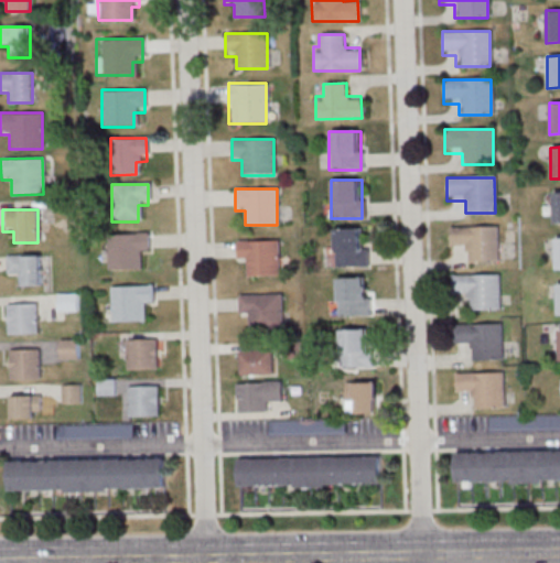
[(496,227),(448,227),(448,251),(465,251),(465,262),(496,262),(496,227)]
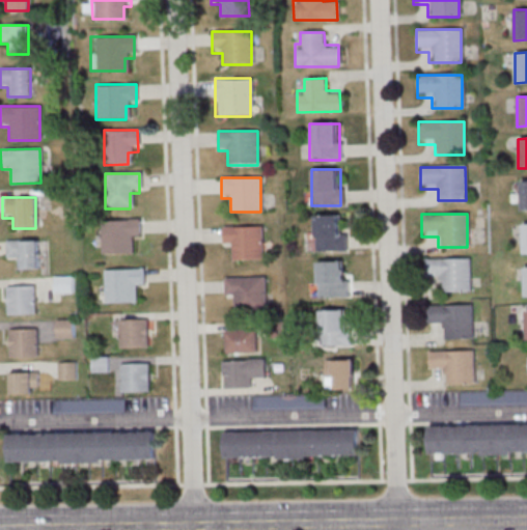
[(313,252),(343,252),(343,216),(313,216),(313,252)]
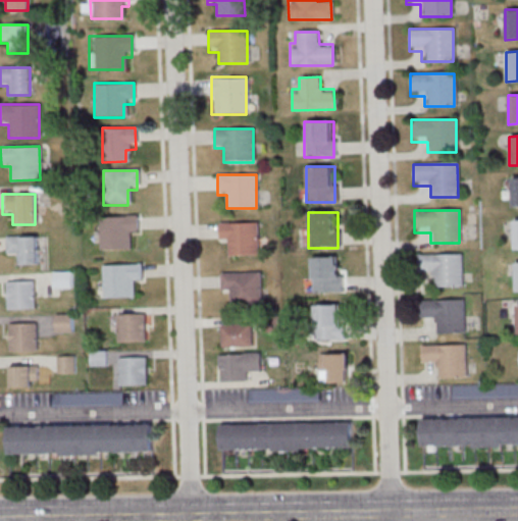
[(98,250),(127,250),(127,235),(136,235),(136,217),(98,217),(98,250)]
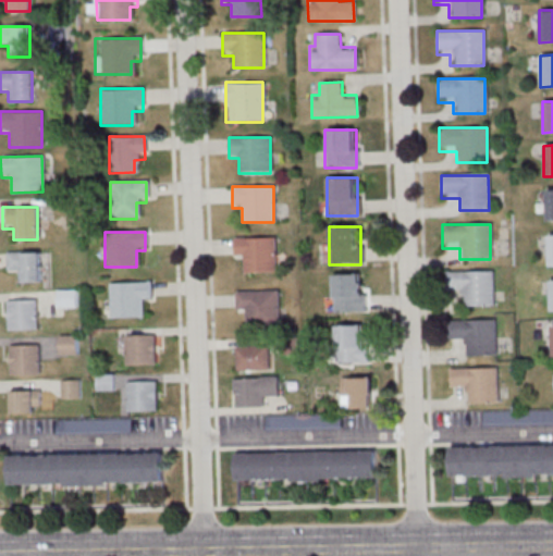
[(243,273),(274,273),(274,237),(232,237),(232,260),(243,260),(243,273)]
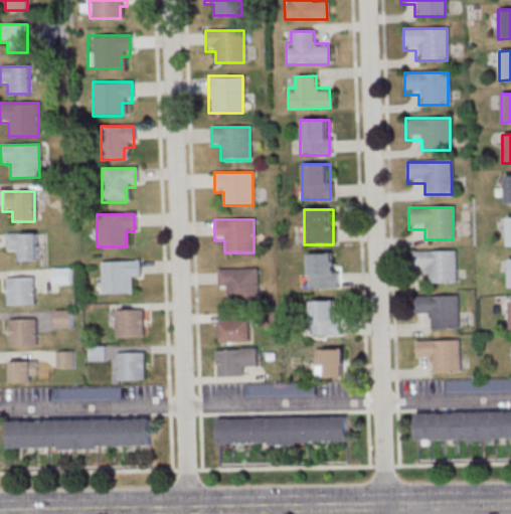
[(15,261),(35,261),(35,233),(3,233),(3,252),(15,252),(15,261)]
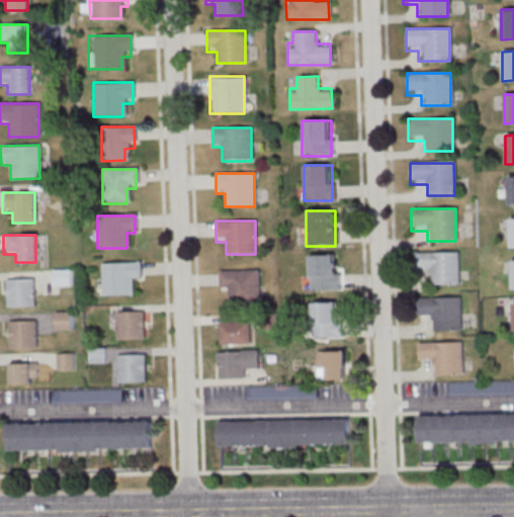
[(457,284),(457,253),(421,253),(421,274),(430,274),(430,284),(457,284)]
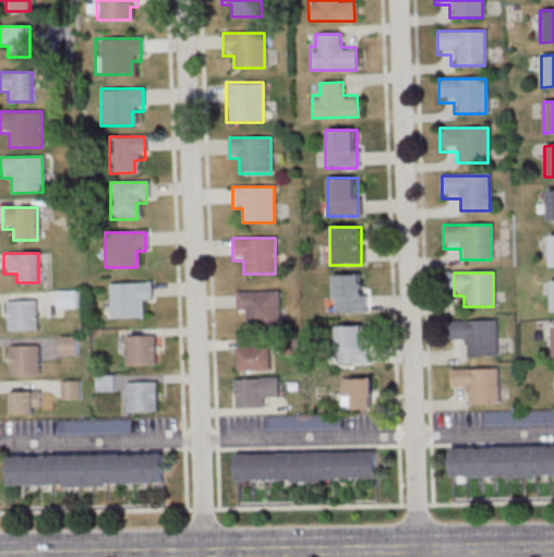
[(362,313),(362,276),(333,276),(333,313),(362,313)]
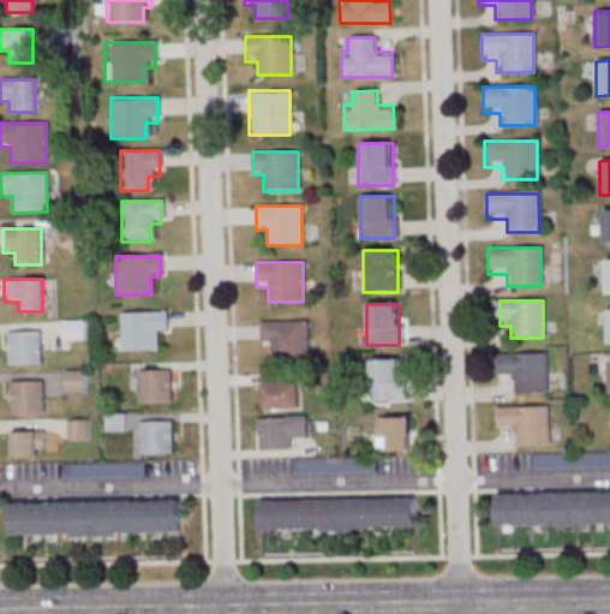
[(163,335),(163,313),(118,313),(118,351),(154,351),(154,335),(163,335)]
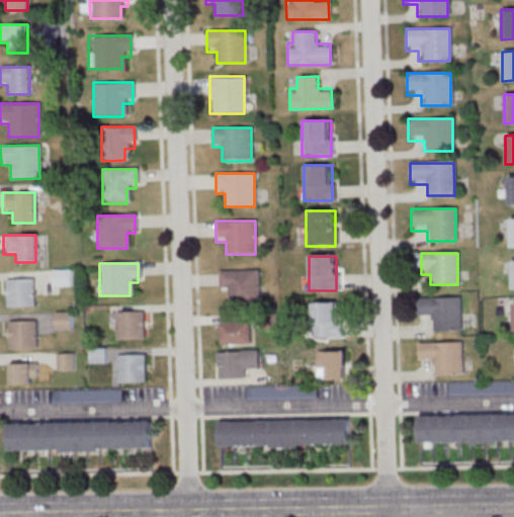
[(69,270),(50,270),(50,286),(69,286),(69,270)]
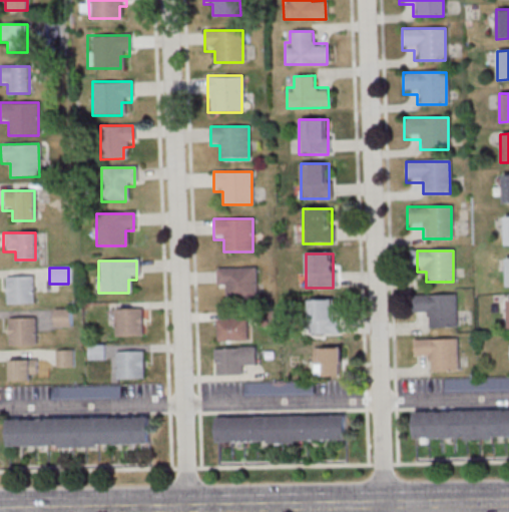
[(255,269),(214,269),(214,286),(224,286),(224,303),(255,303),(255,269)]
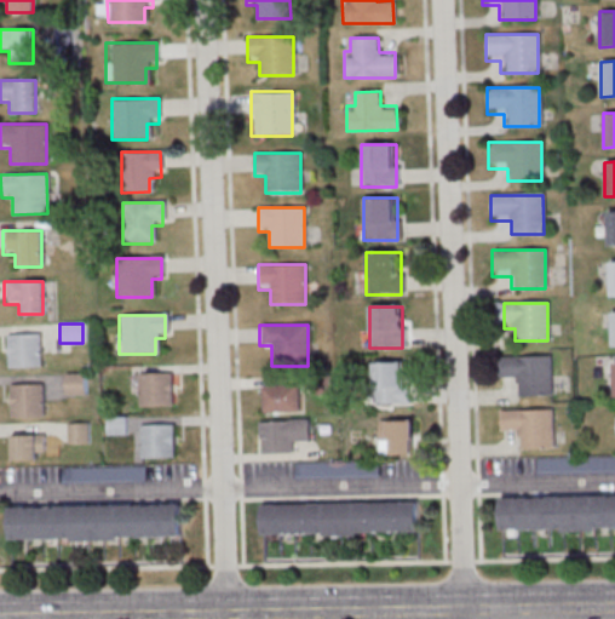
[(6,367),(38,367),(38,334),(6,334),(6,367)]
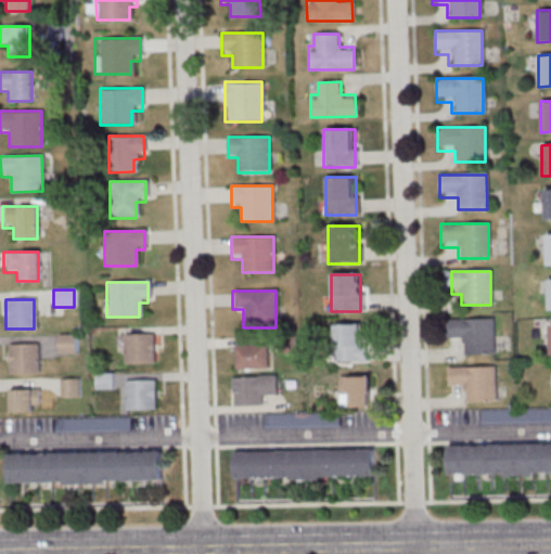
[(492,350),(492,320),(446,320),(446,350),(492,350)]
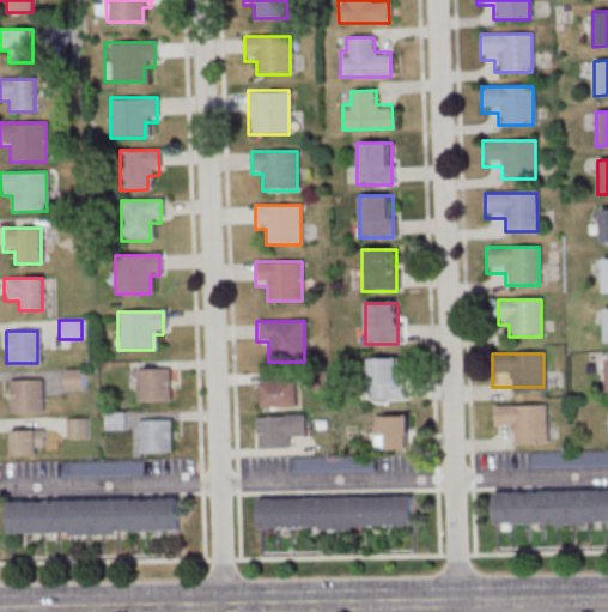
[(400,358),(368,358),(368,400),(400,400),(400,358)]
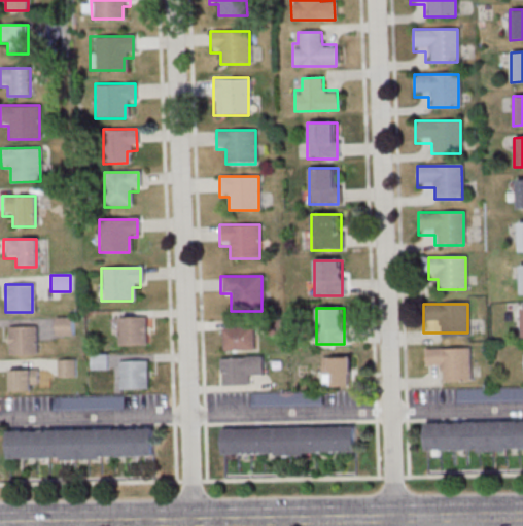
[(70,317),(54,317),(54,336),(70,336),(70,317)]
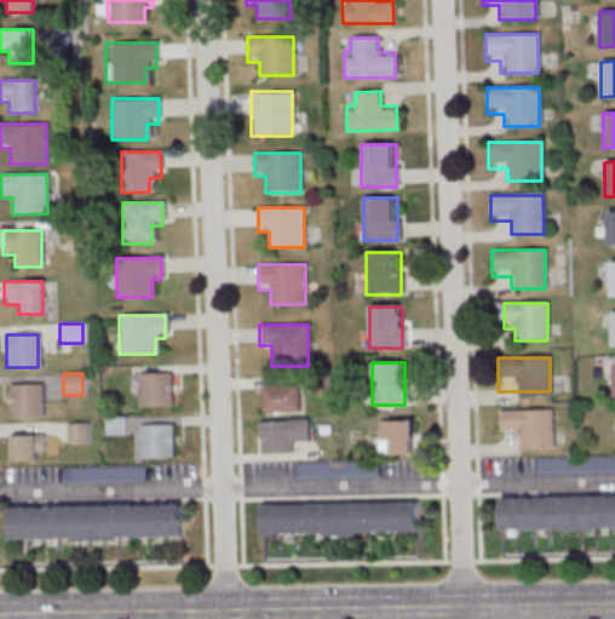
[(137,407),(168,407),(168,373),(137,373),(137,407)]
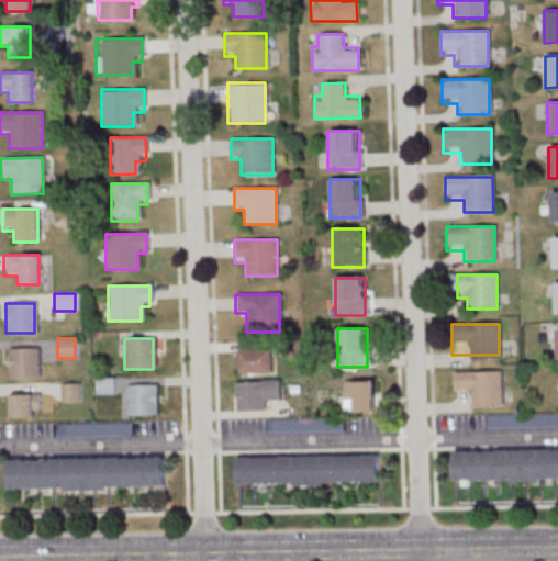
[(37,378),(37,349),(8,349),(8,378),(37,378)]
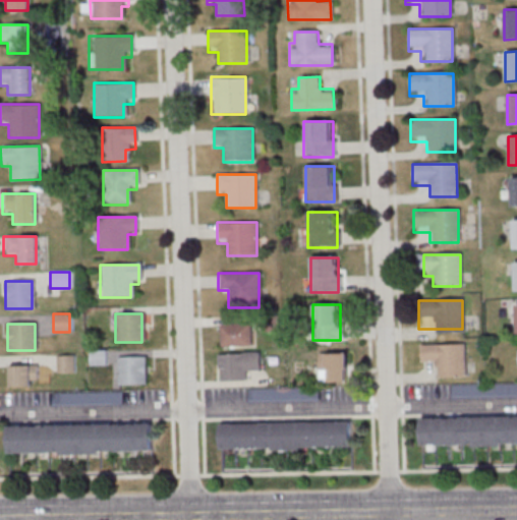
[(218,324),(219,347),(248,347),(248,324),(218,324)]
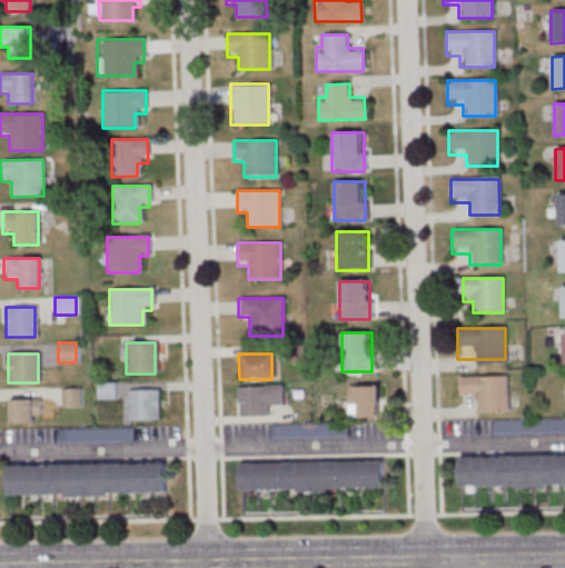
[(457,377),(457,398),(475,398),(475,412),(506,412),(506,377),(457,377)]
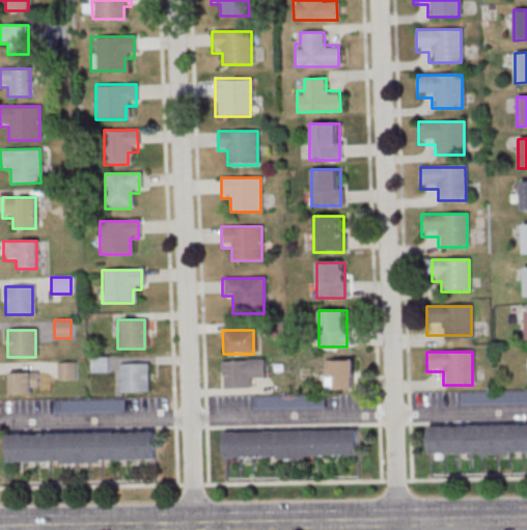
[(221,360),(221,389),(250,388),(250,379),(262,379),(262,360),(221,360)]
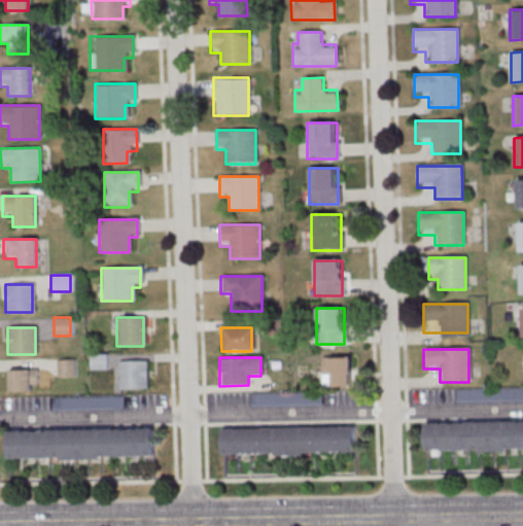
[(348,387),(348,357),(321,357),(321,376),(330,376),(330,387),(348,387)]
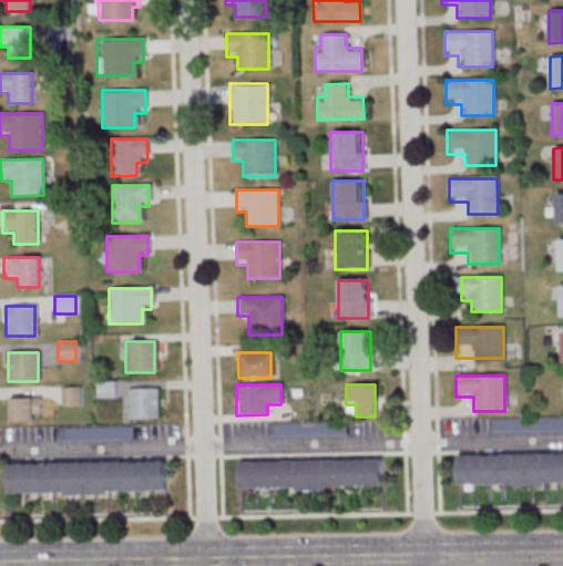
[(60,404),(78,405),(78,389),(60,388),(60,404)]
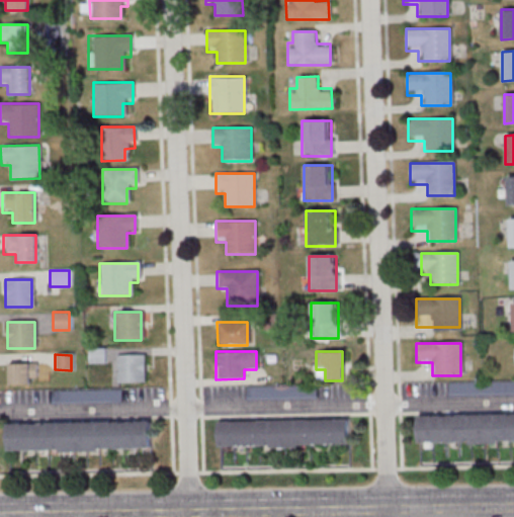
[(144,355),(116,355),(116,382),(144,382),(144,355)]
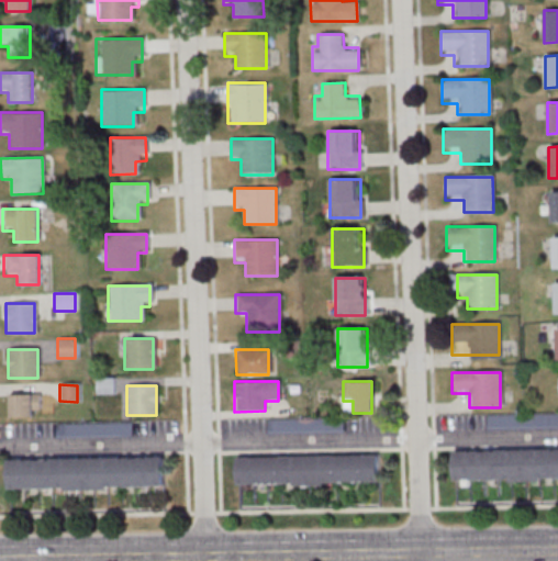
[(9,418),(38,418),(38,395),(9,395),(9,418)]
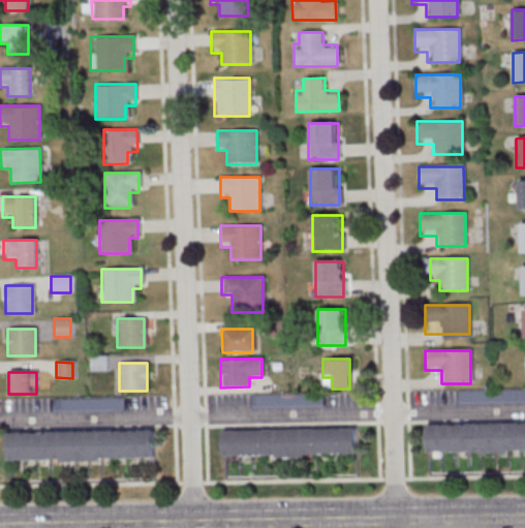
[(457,392),(524,391),(524,403),(457,404),(457,392)]
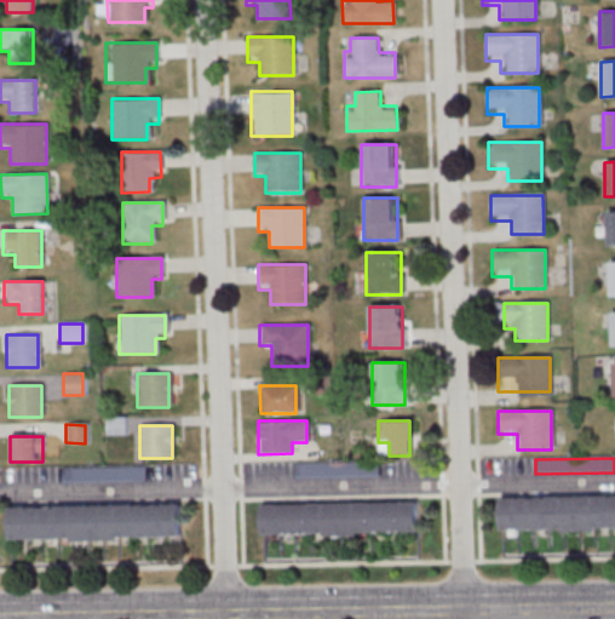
[(292,464),(378,463),(378,477),(293,479),(292,464)]
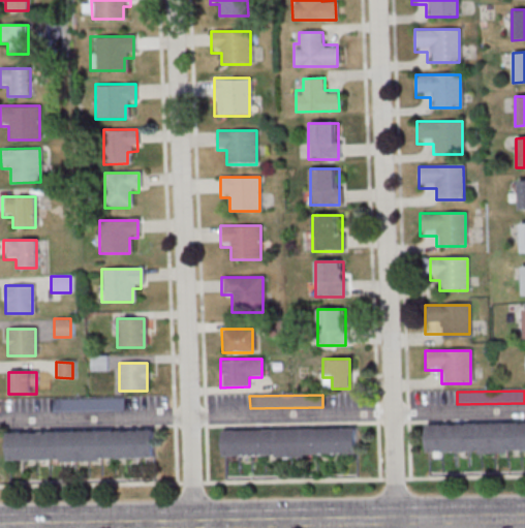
[(51,400),(123,399),(123,411),(51,412),(51,400)]
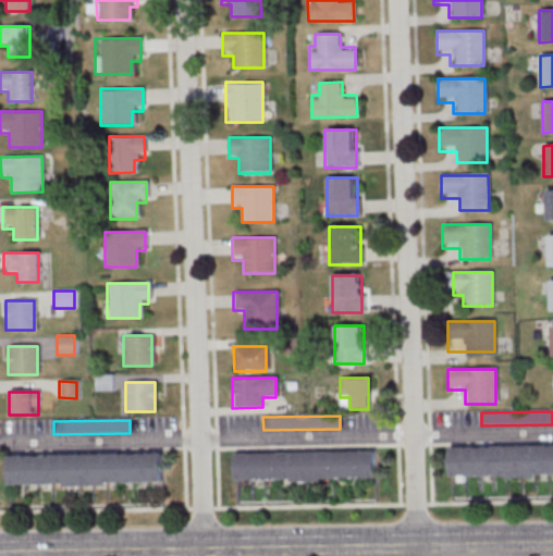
[(447,448),(552,446),(552,474),(449,477),(447,448)]
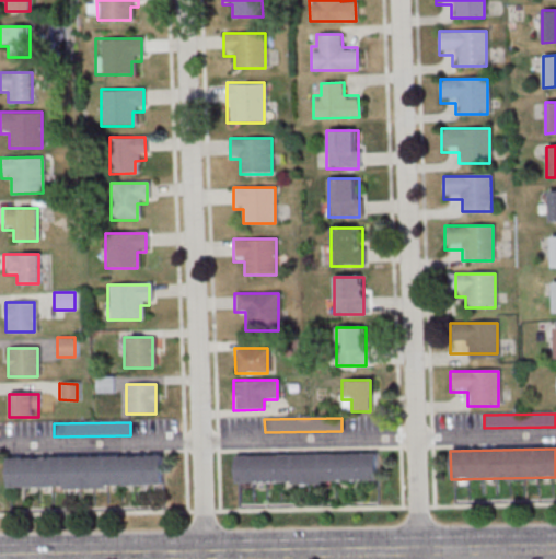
[(235,456),(377,454),(377,480),(235,484),(235,456)]
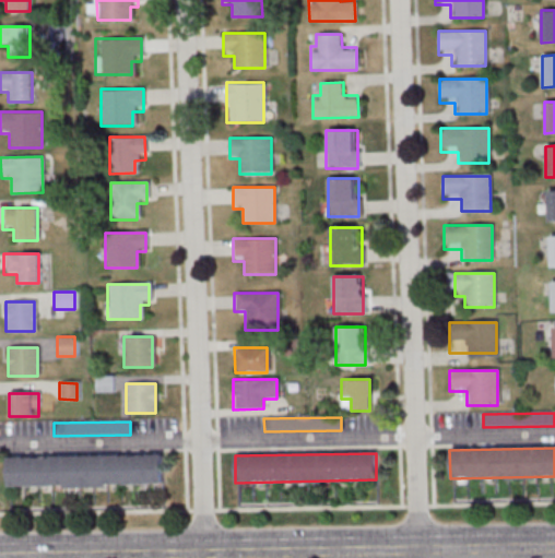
[(7,459),(162,455),(162,485),(8,487),(7,459)]
